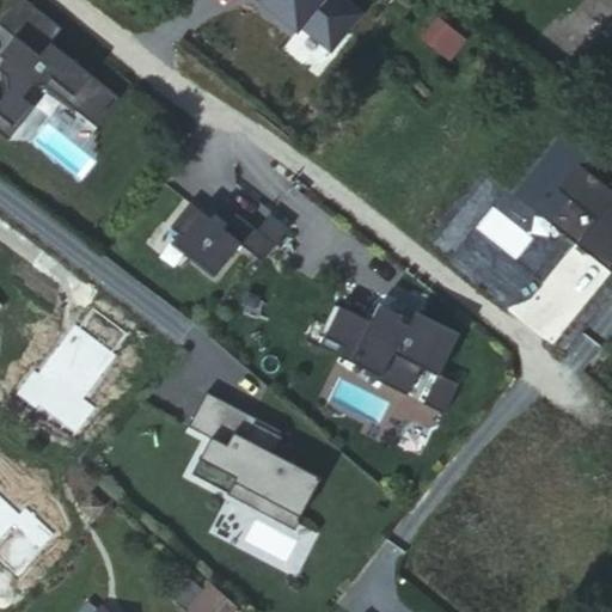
[(57,24),(26,0),(13,0),(0,17),(0,22),(17,35),(0,55),(0,68),(10,77),(11,90),(0,102),(0,130),(7,138),(34,105),(24,98),(34,85),(44,84),(97,127),(120,95),(48,36),(57,24)]
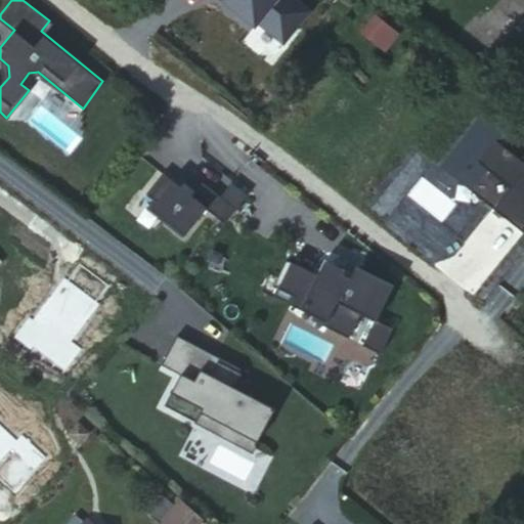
[(398,35),(374,14),(360,32),(384,52),(398,35)]
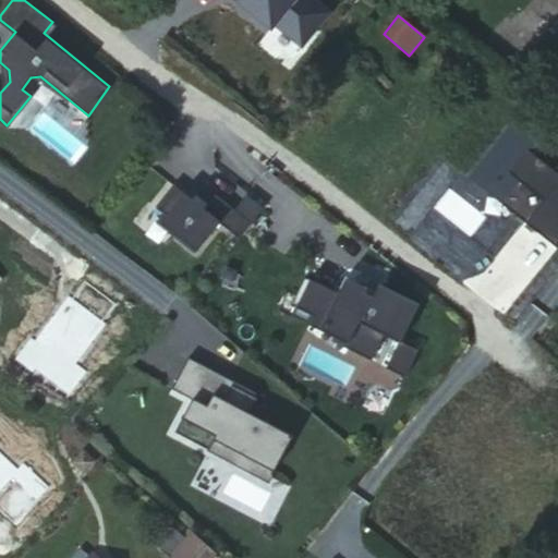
[(239,239),(263,207),(245,193),(233,209),(214,194),(208,201),(196,192),(192,196),(176,184),(157,207),(168,215),(161,222),(198,255),(223,225),(239,239)]
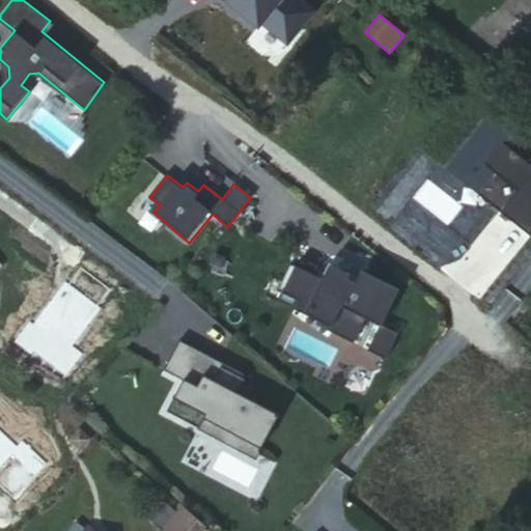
[(387,360),(398,333),(384,326),(400,288),(361,269),(359,275),(329,261),(322,278),(295,264),(282,292),(297,300),(291,310),(354,343),(365,317),(379,324),(367,350),(387,360)]
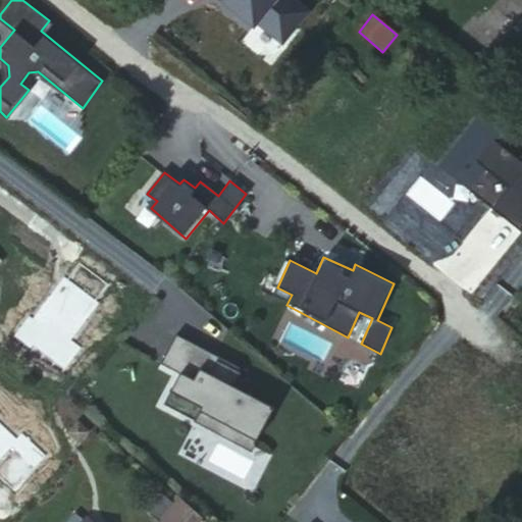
[(218,354),(176,333),(162,362),(183,372),(172,390),(204,407),(198,420),(254,451),(274,409),(209,374),(218,354)]
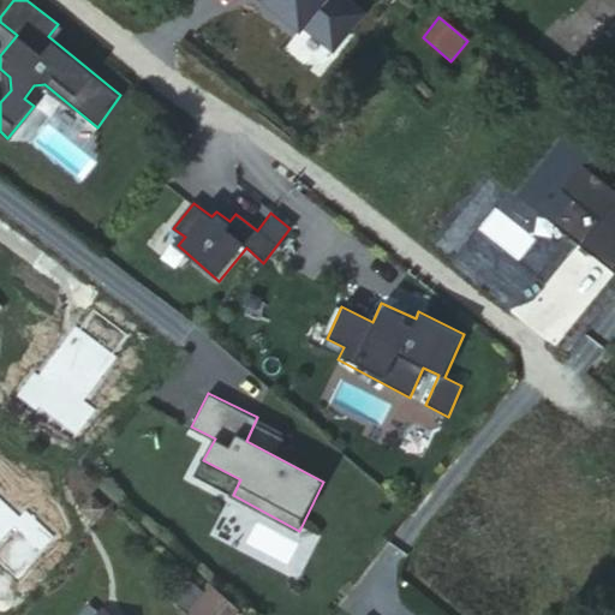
[(233,614),(204,589),(180,614),(233,614)]
